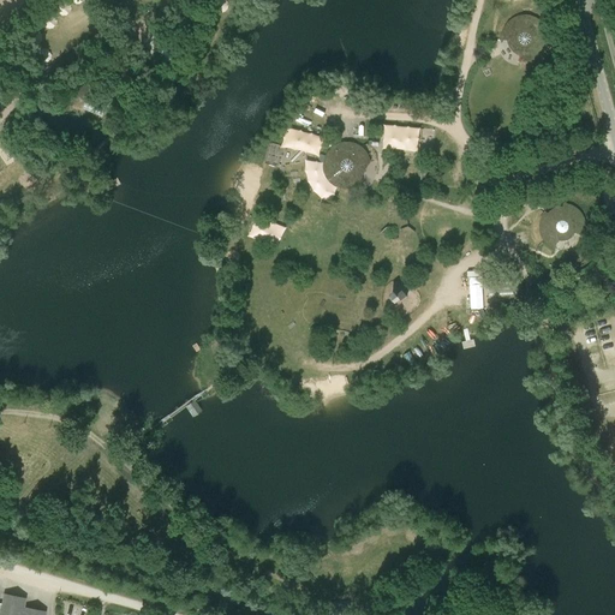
[(535,54),(537,53),(538,51),(539,49),(539,47),(541,46),(541,45),(541,43),(541,41),(541,40),(541,37),(537,39),(537,36),(536,35),(536,34),(535,33),(533,30),(532,29),(531,29),(529,28),(527,27),(529,24),(526,23),(525,23),(523,22),(520,22),(518,23),(517,23),(514,24),(512,25),(509,27),(508,28),(507,29),(506,31),(505,33),(503,35),(503,37),(502,39),(502,40),(512,41),(512,43),(514,48),(518,51),(520,52),(519,60),(521,60),(523,60),(524,60),(527,59),(529,59),(531,58),(533,55),(535,54)]
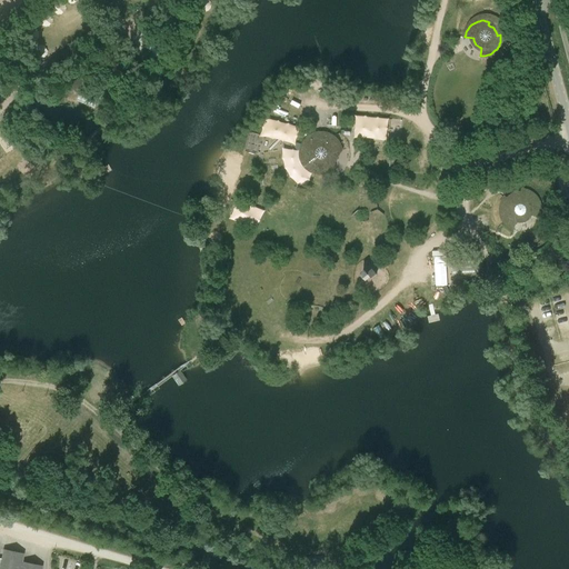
[(322,126),(333,125),(333,110),(322,110),(322,126)]
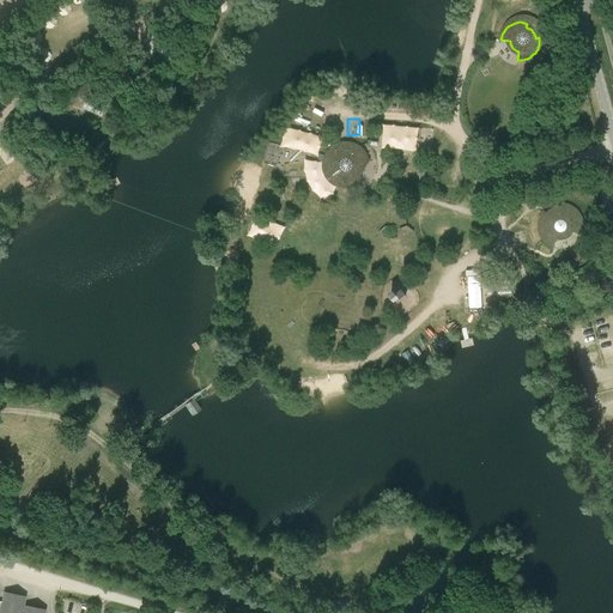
[(382,125),(382,143),(419,144),(419,125),(382,125)]
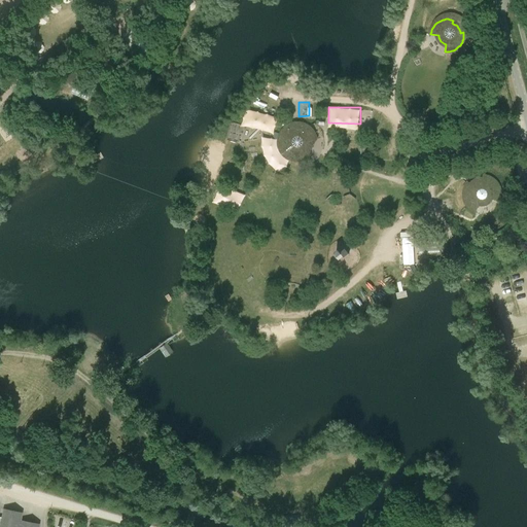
[(245,108),(240,125),(271,133),(275,117),(245,108)]
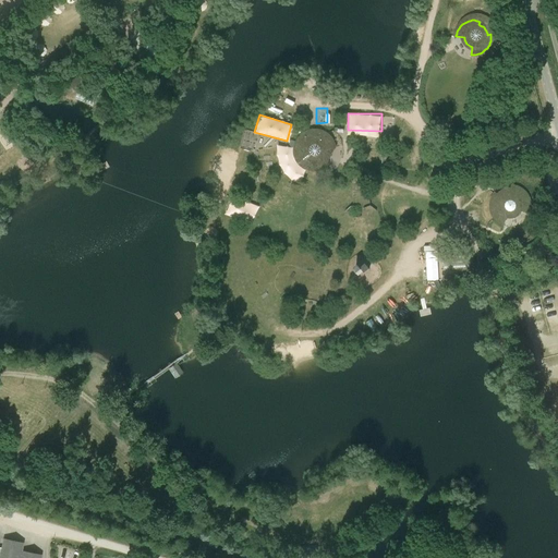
[(242,138),(251,140),(252,131),(243,130),(242,138)]
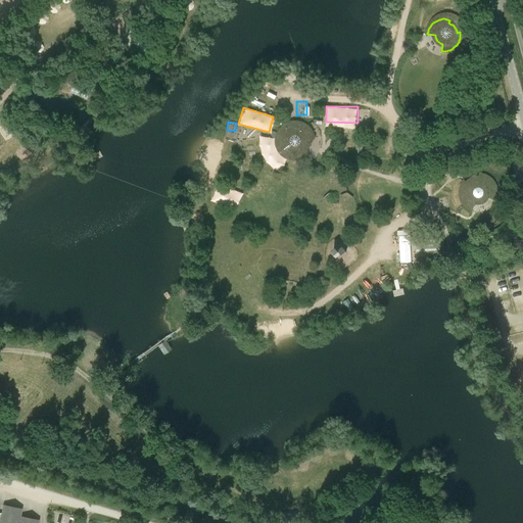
[(311,143),(314,138),(313,133),(311,129),(306,125),(302,123),(297,122),(292,122),(287,123),(283,126),(279,129),(277,134),(276,139),(276,145),(278,151),(282,155),(287,158),(292,159),(297,159),(302,158),(306,156),(307,150),(311,143)]
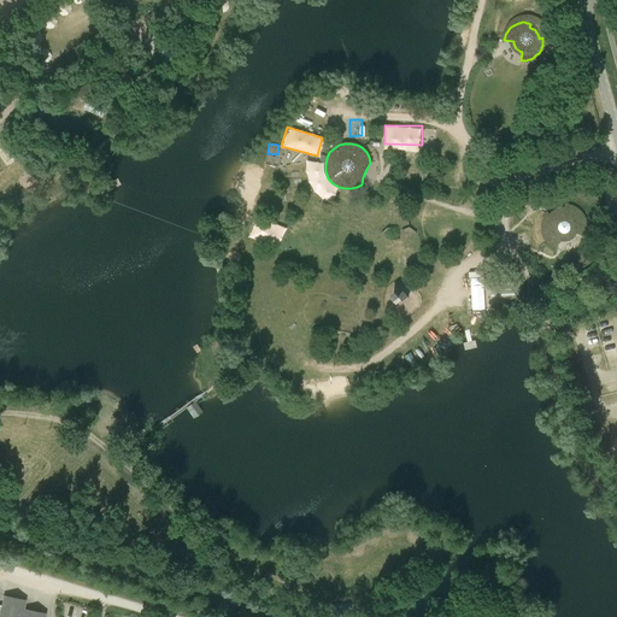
[(575,231),(586,236),(586,234),(587,231),(587,229),(587,227),(586,224),(586,222),(585,219),(585,217),(583,215),(581,212),(580,211),(579,209),(576,207),(574,206),(573,206),(570,205),(568,205),(566,205),(566,209),(564,209),(562,209),(559,209),(558,210),(557,210),(556,211),(553,212),(552,213),(551,215),(551,216),(550,216),(546,213),(545,215),(544,217),(544,218),(542,219),(542,222),(541,223),(541,225),(541,228),(541,230),(541,233),(542,234),(542,235),(544,238),(545,239),(545,240),(546,241),(547,242),(548,244),(550,245),(551,246),(553,247),(554,248),(556,248),(560,239),(563,240),(569,239),(574,235),(575,231)]
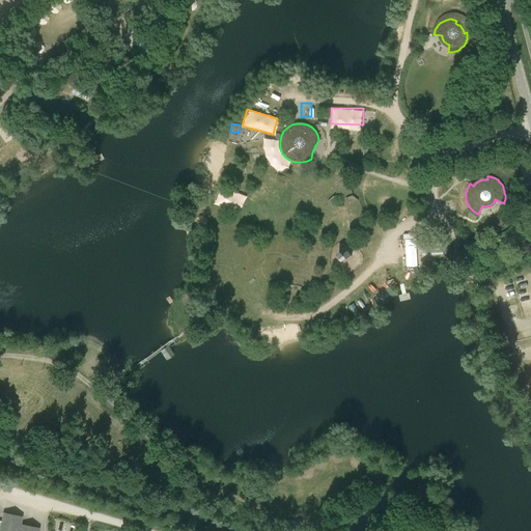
[(218,200),(233,206),(238,196),(222,190),(218,200)]
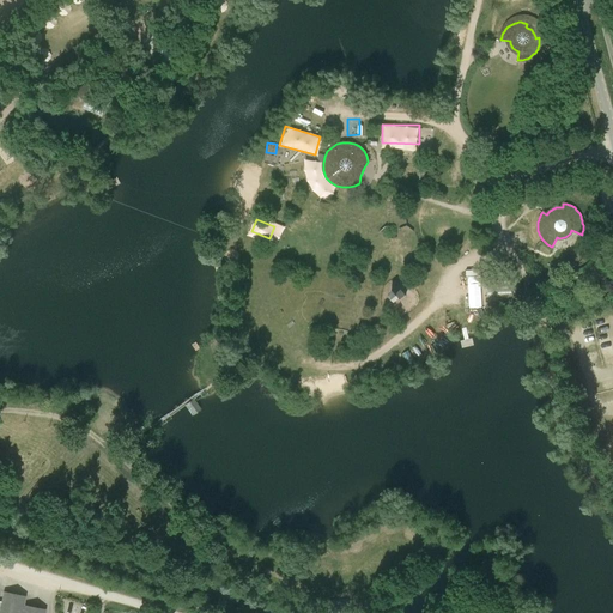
[(448,224),(434,223),(432,238),(447,240),(448,224)]
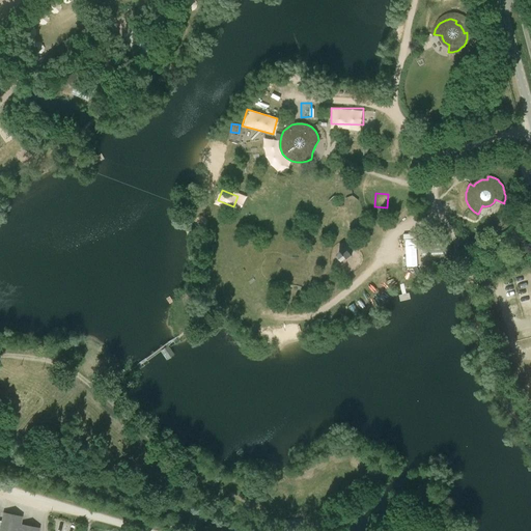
[(403,239),(404,267),(415,266),(414,239),(403,239)]
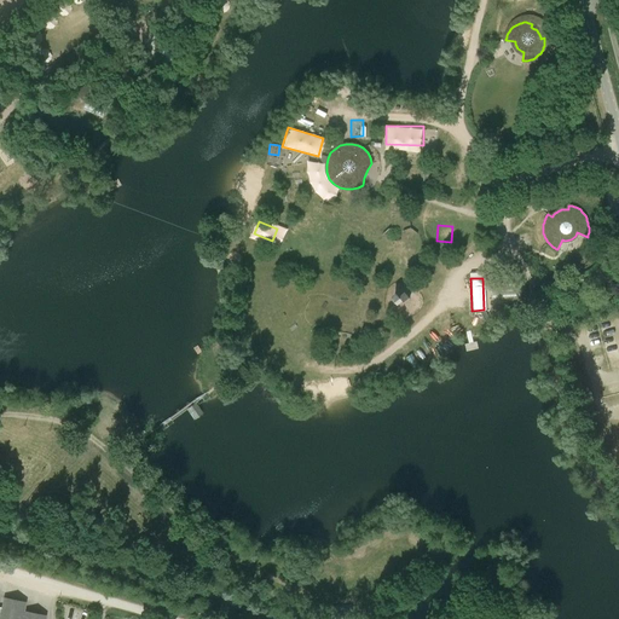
[(519,282),(490,284),(490,299),(520,296),(519,282)]
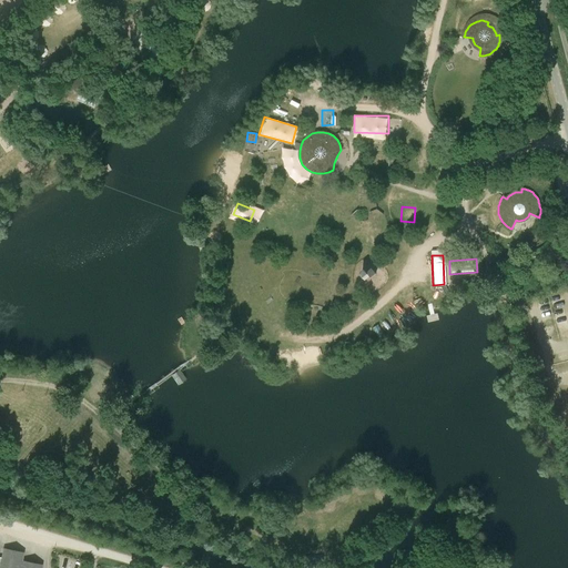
[(361,272),(359,270),(355,272),(359,281),(371,275),(367,269),(361,272)]
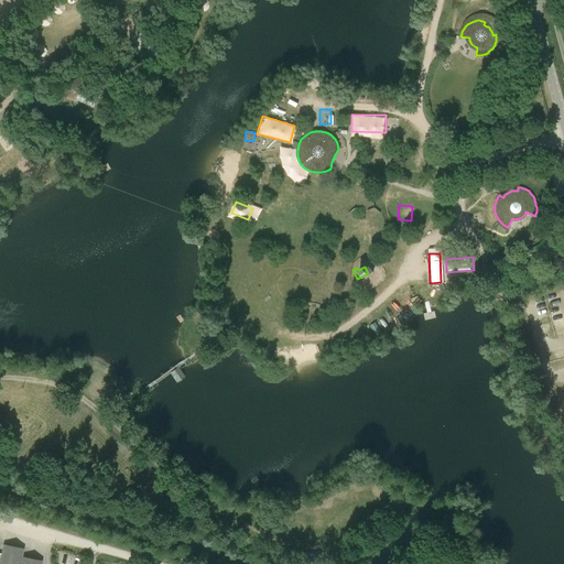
[(0,563),(41,563),(42,561),(22,556),(23,549),(2,544),(0,553),(0,563)]
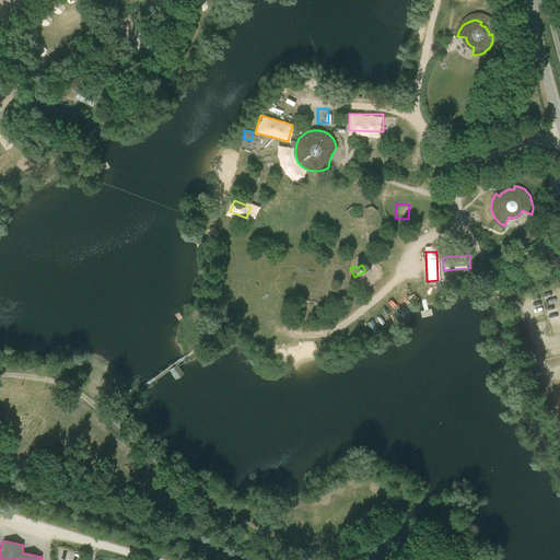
All buildings are outlined.
